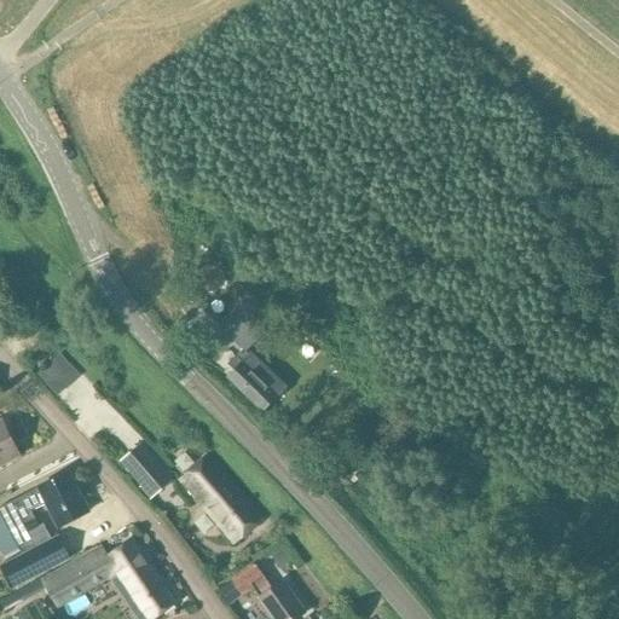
[(248,299),(220,328),(246,353),(273,323),(248,299)]
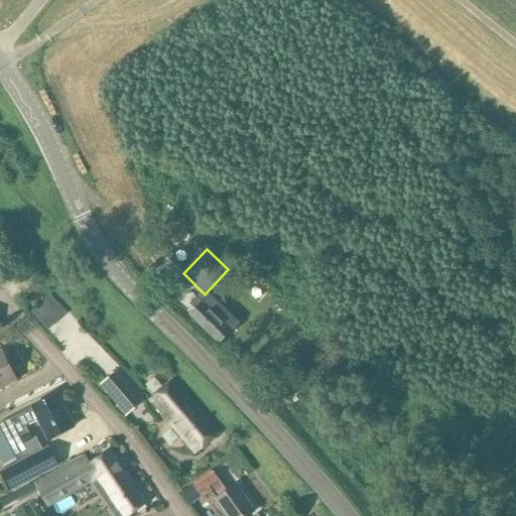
[(255,279),(247,288),(265,305),(268,300),(272,303),(279,294),(268,284),(265,288),(255,279)]
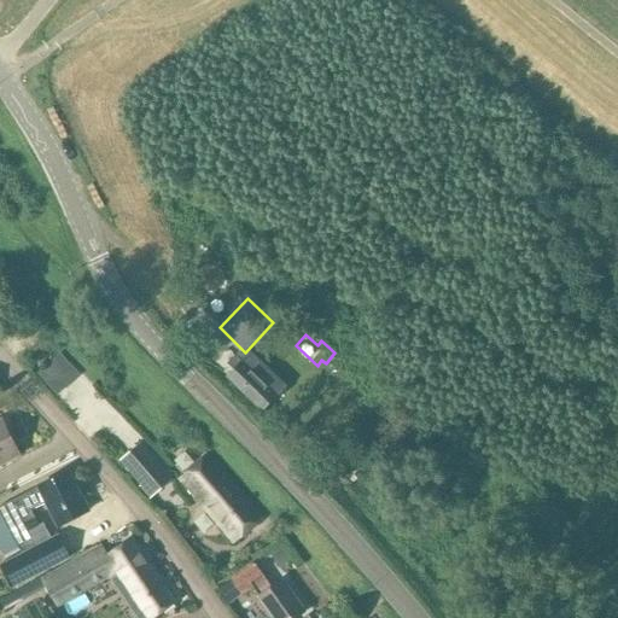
[(59,349),(39,372),(64,395),(85,372),(59,349)]
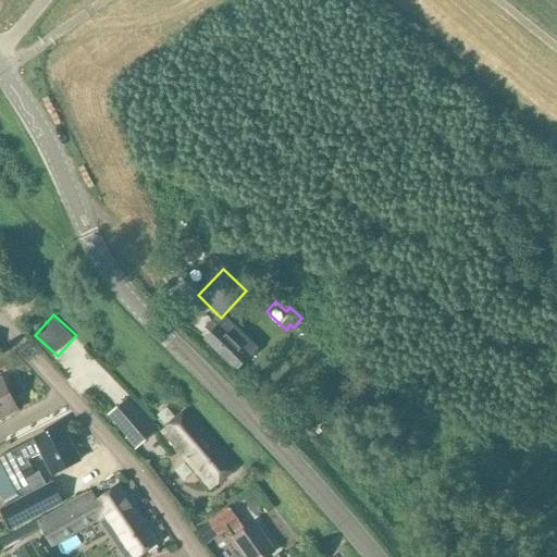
[(220,324),(211,334),(205,339),(236,370),(255,351),(257,348),(240,332),(234,337),(220,324)]
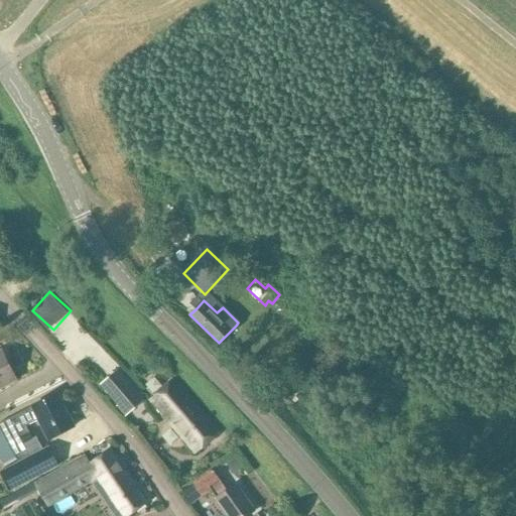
[(2,351),(0,352),(0,388),(16,380),(2,351)]
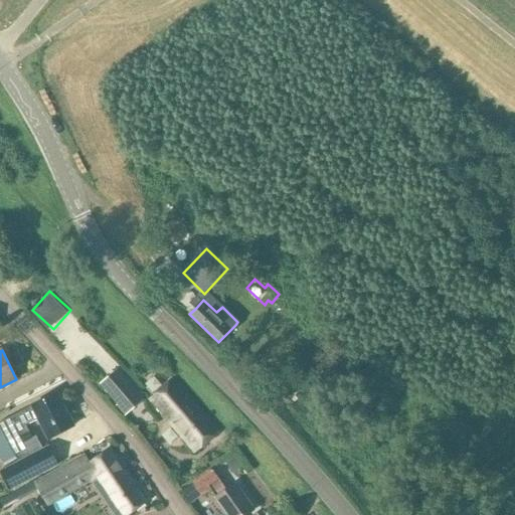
[(101,383),(121,407),(138,393),(118,369),(101,383)]
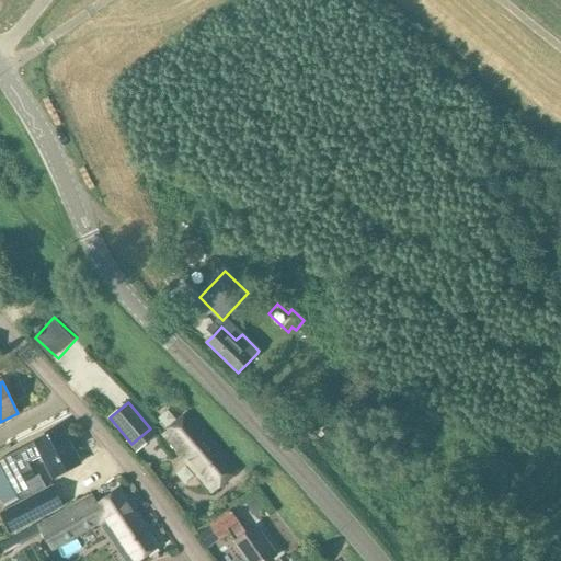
[(163,435),(213,493),(239,470),(190,412),(163,435)]
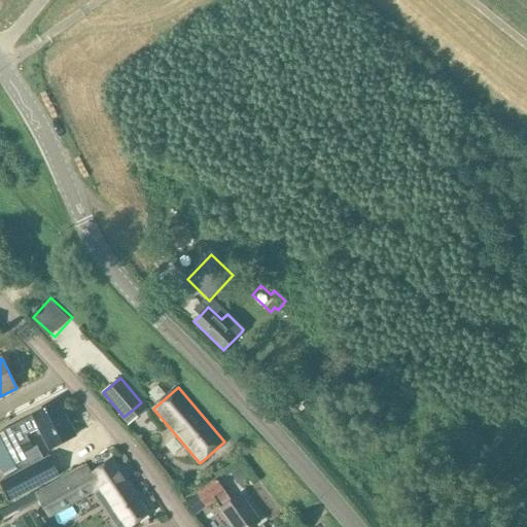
[(39,414),(0,433),(0,455),(8,452),(21,476),(2,485),(10,500),(59,476),(59,475),(56,476),(47,459),(49,458),(49,457),(43,460),(37,447),(33,449),(26,435),(40,428),(50,449),(75,436),(58,402),(38,413),(39,414)]
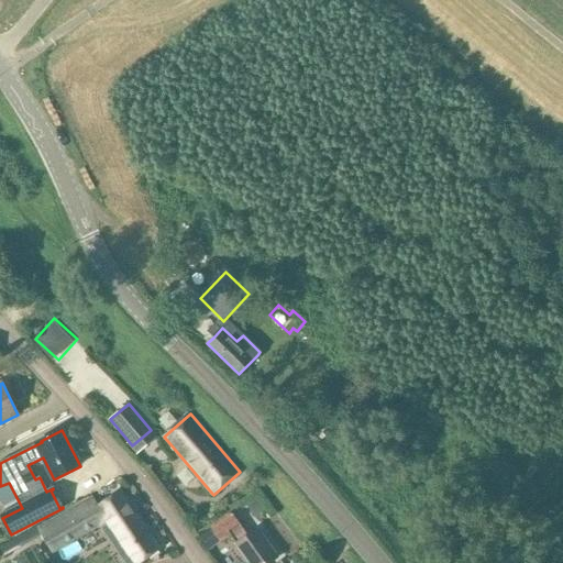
[(133,562),(139,562),(141,562),(159,549),(120,490),(98,506),(91,496),(37,528),(52,553),(107,520),(133,562)]
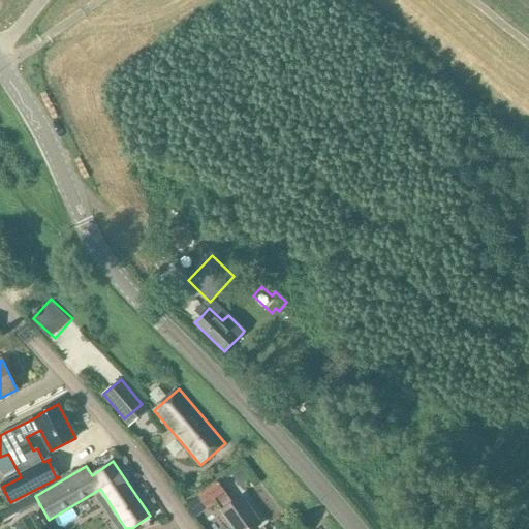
[(197,496),(198,497),(189,504),(196,515),(206,508),(207,509),(216,502),(235,528),(252,528),(261,523),(242,496),(232,503),(218,481),(197,496)]
